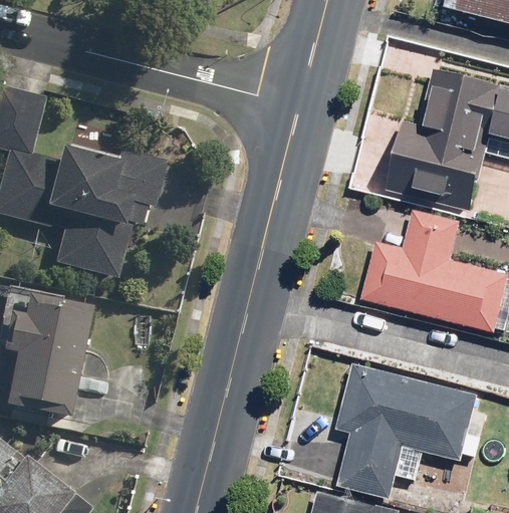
[(446,0),(445,5),(508,20),(508,0),(446,0)]
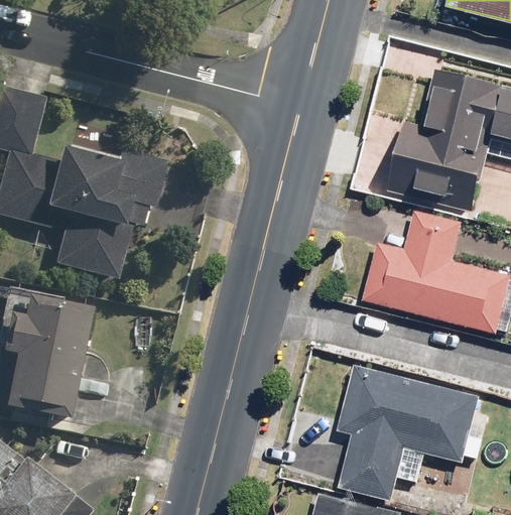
[(510,84),(433,62),(417,122),(400,117),(379,195),(469,220),(488,152),(510,158),(510,84)]
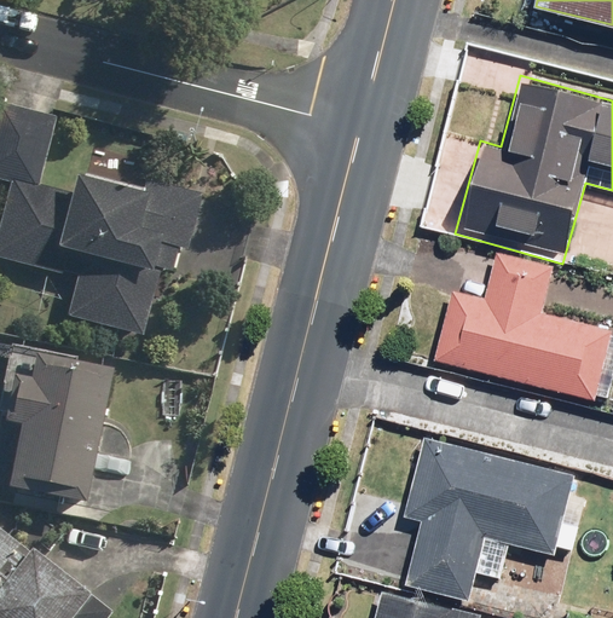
[(0,180),(10,183),(0,220),(0,258),(75,278),(65,315),(143,335),(161,269),(172,271),(178,248),(186,249),(201,194),(145,179),(142,194),(77,177),(74,194),(38,185),(55,123),(0,110),(0,180)]
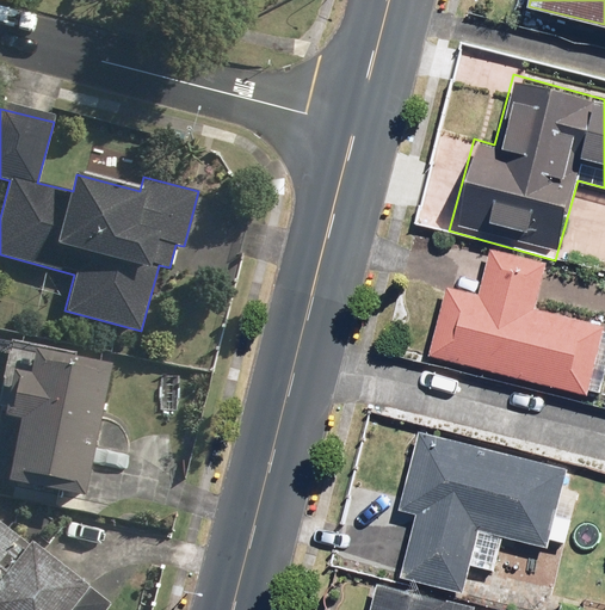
[(483,248),(474,290),(442,283),(425,356),(597,395),(604,358),(604,320),(538,306),(548,263),(483,248)]
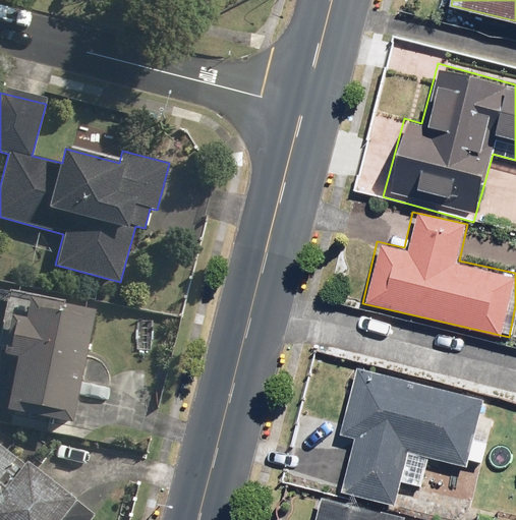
[(11,314),(4,352),(18,355),(7,409),(72,421),(95,310),(31,298),(26,318),(11,314)]
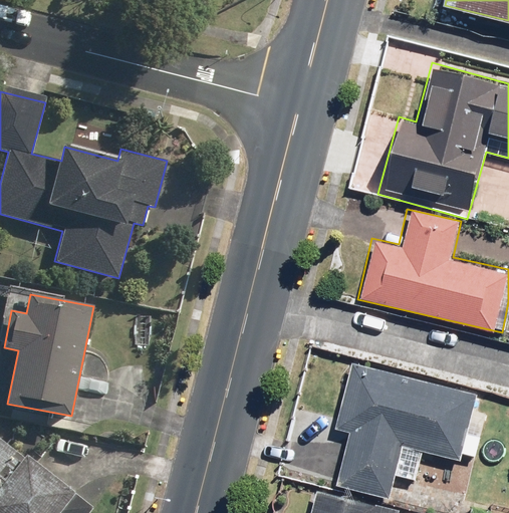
[(490,391),(349,364),(337,425),(348,427),(336,492),(386,501),(391,477),(418,482),(423,451),(477,461),(490,391)]
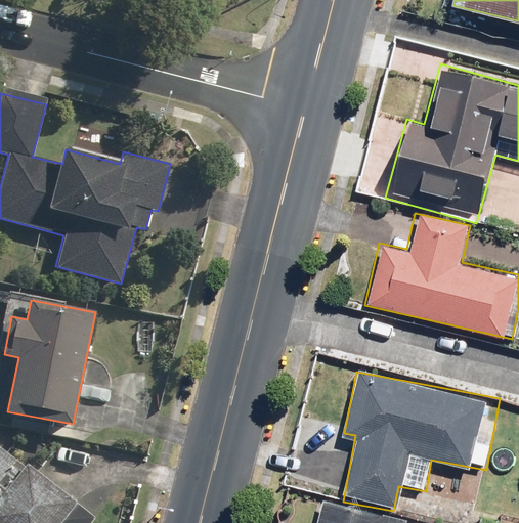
[(23,466),(0,448),(0,522),(58,522),(76,502),(27,464),(23,466)]
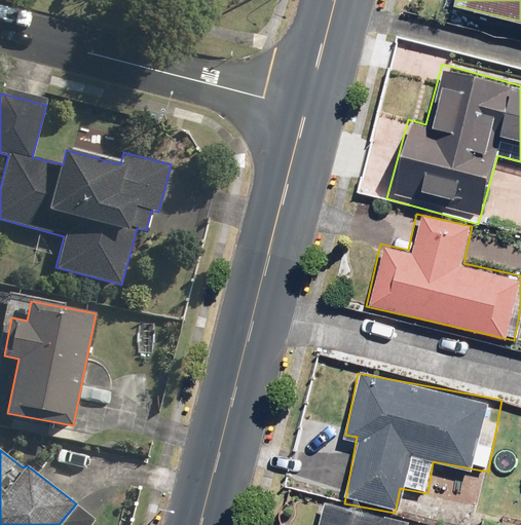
[(419,524),(420,521),(321,501),(315,524),(419,524)]
